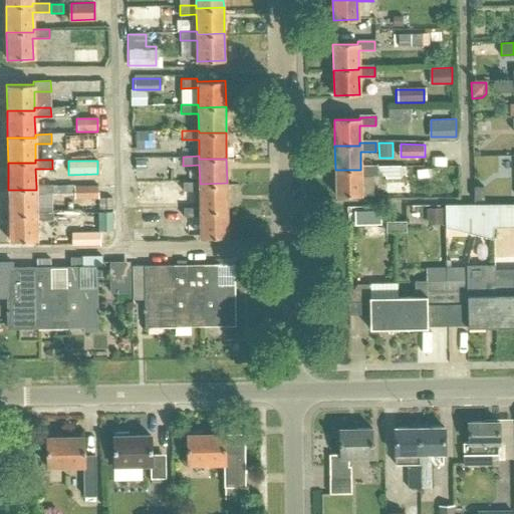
[(360,177),(376,177),(384,177),(384,179),(400,179),(400,167),(376,167),(360,167),(360,170),(335,170),(335,197),(360,196),(360,177)]
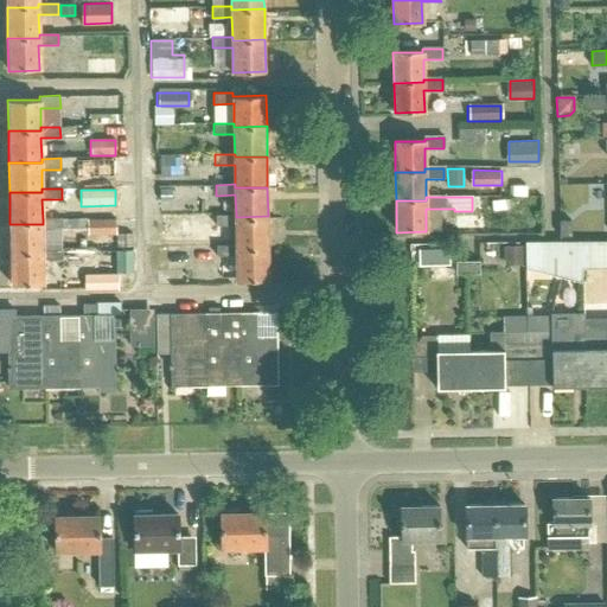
[(268,247),(268,216),(236,217),(236,213),(216,213),(216,225),(236,225),(236,244),(236,247),(268,247)]
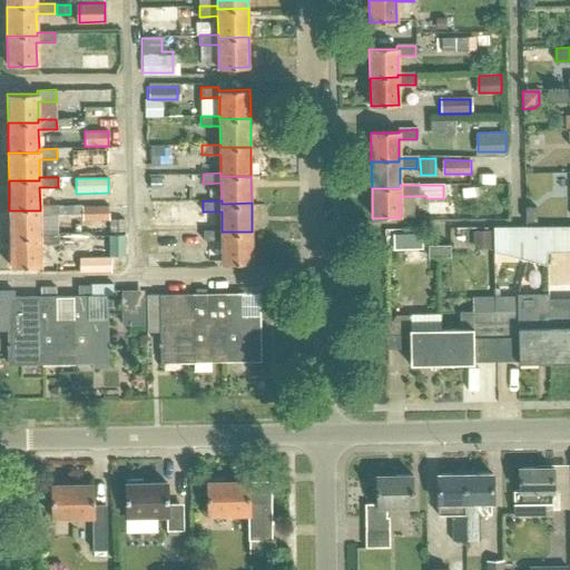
[(40,210),(9,210),(10,238),(40,238),(40,235),(40,217),(58,217),(58,206),(40,207),(40,210)]
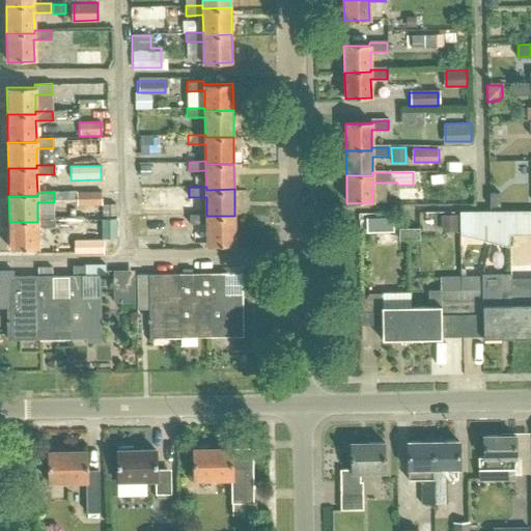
[(101,193),(76,193),(76,206),(101,206),(101,193)]
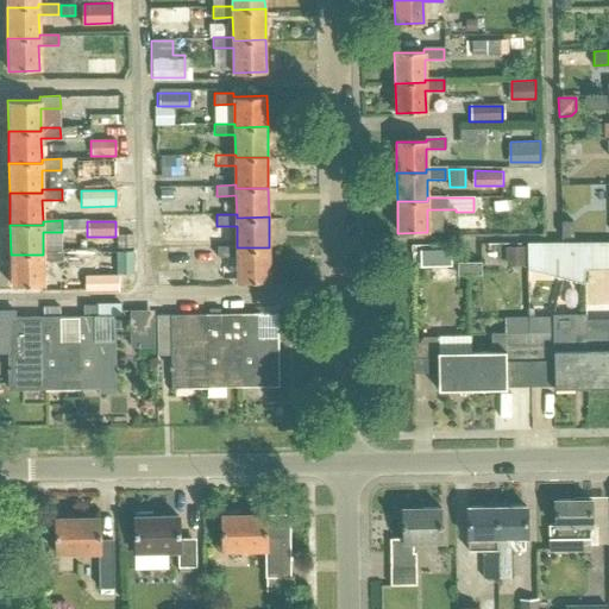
[(562,221),(562,237),(573,237),(572,221),(562,221)]
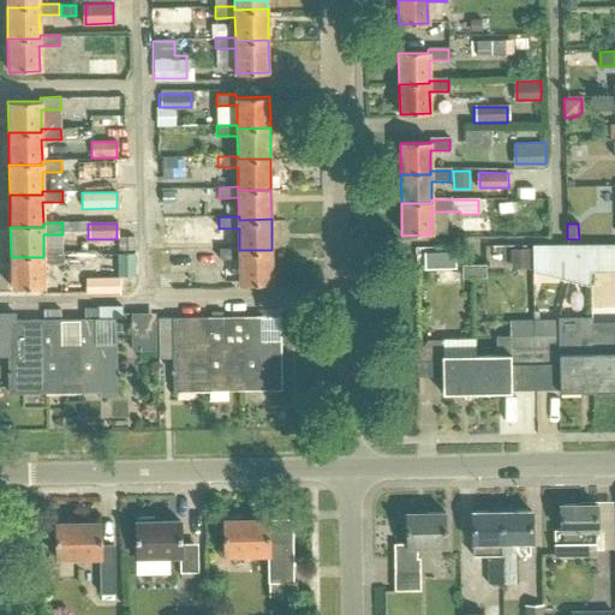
[(530,245),(531,273),(589,288),(587,245),(530,245)]
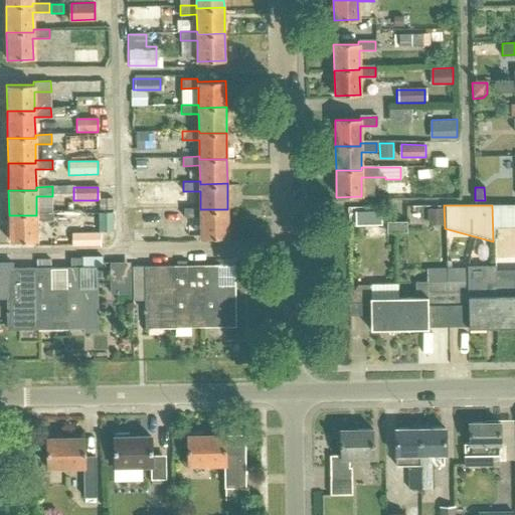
[(200,207),(184,207),(184,216),(200,216),(201,238),(228,237),(227,209),(200,209),(200,207)]
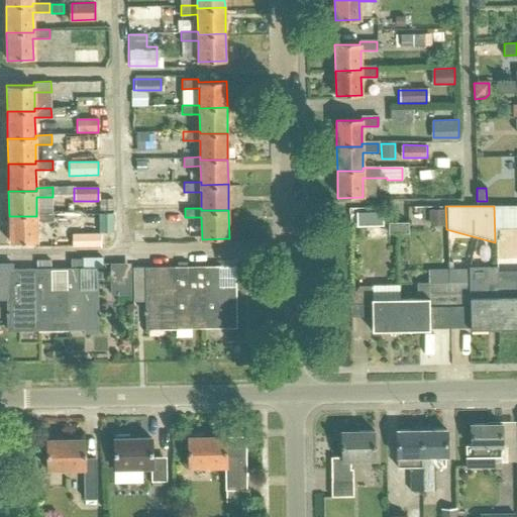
[(430,210),(430,226),(445,226),(445,209),(430,210)]
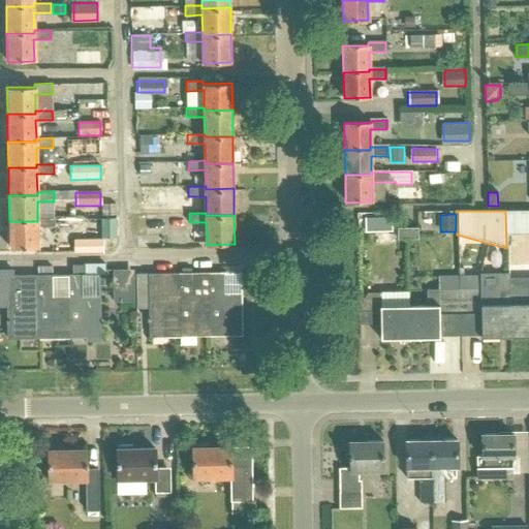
[(393,230),(392,217),(366,217),(366,230),(393,230)]
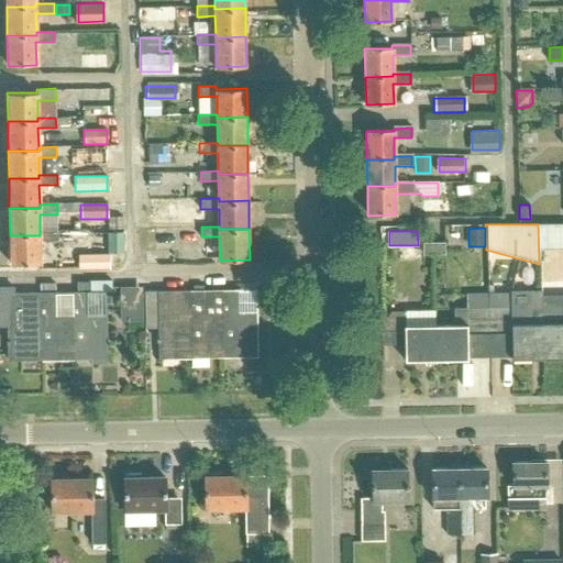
[(40,235),(10,235),(10,265),(41,264),(40,242),(57,242),(57,232),(40,232),(40,235)]
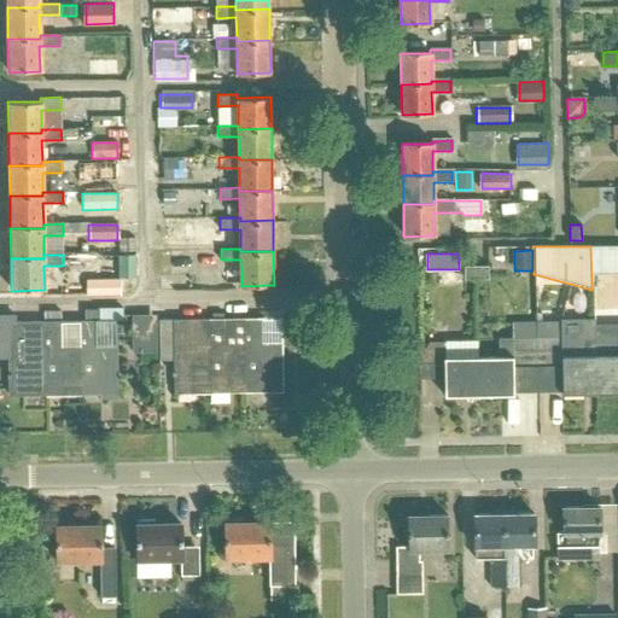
[(487,266),(464,267),(464,280),(488,279),(487,266)]
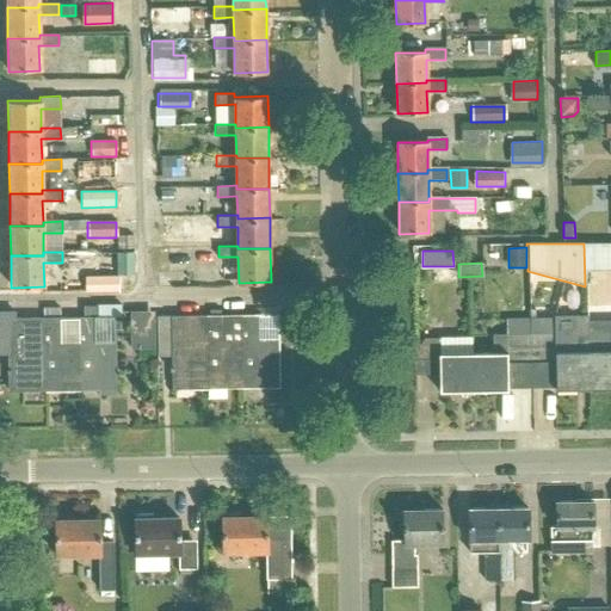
[(44,309),(44,320),(60,319),(60,308),(44,309)]
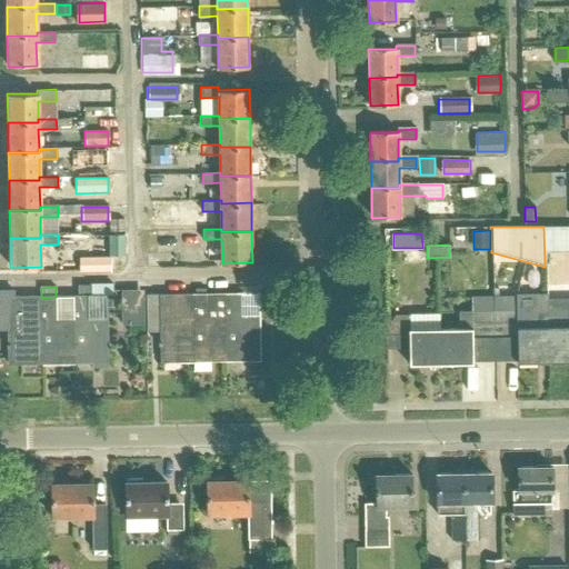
[(42,366),(41,320),(41,298),(13,298),(13,290),(0,290),(0,320),(7,320),(9,366),(42,366)]
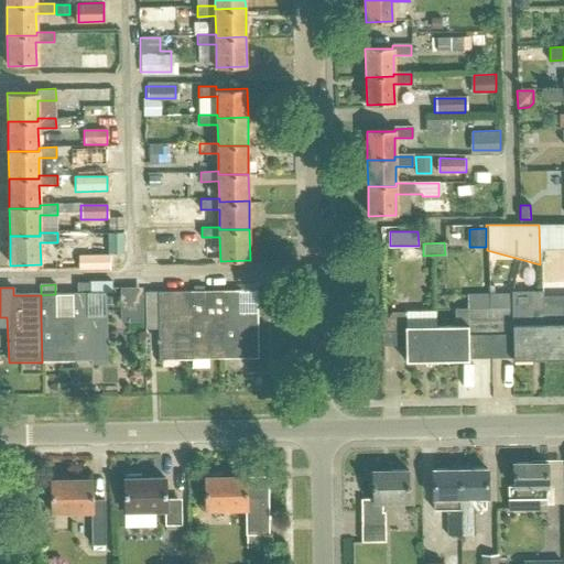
[(119,300),(138,297),(137,288),(118,290),(119,300)]
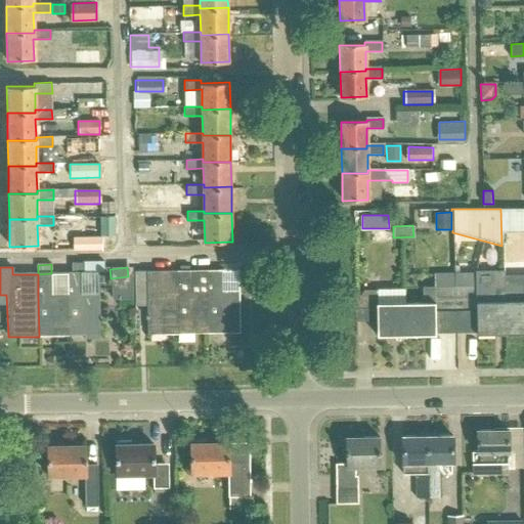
[(474,286),(453,287),(453,298),(453,310),(475,310),(476,334),(505,333),(504,315),(504,287),(503,287),(501,277),(501,269),(473,270),(474,286)]
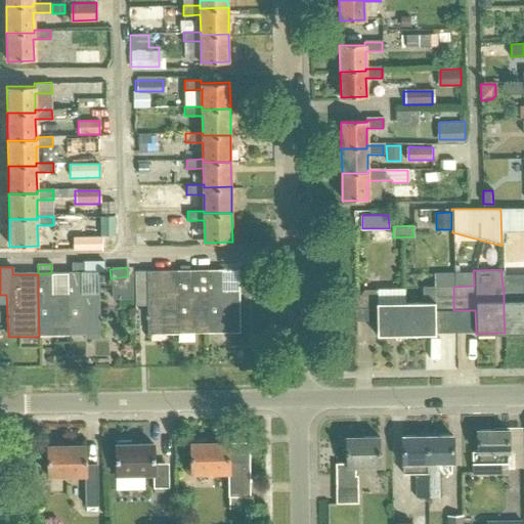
[(208,271),(209,334),(239,334),(238,291),(220,292),(220,270),(208,271)]
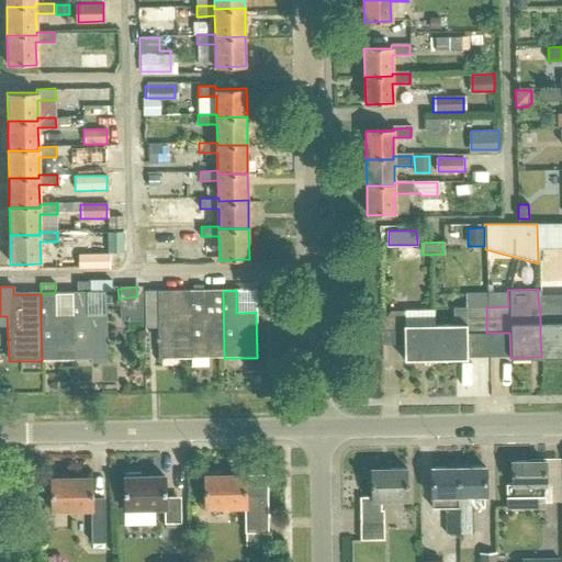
[(190,291),(190,313),(191,359),(224,358),(223,291),(204,291),(190,291)]
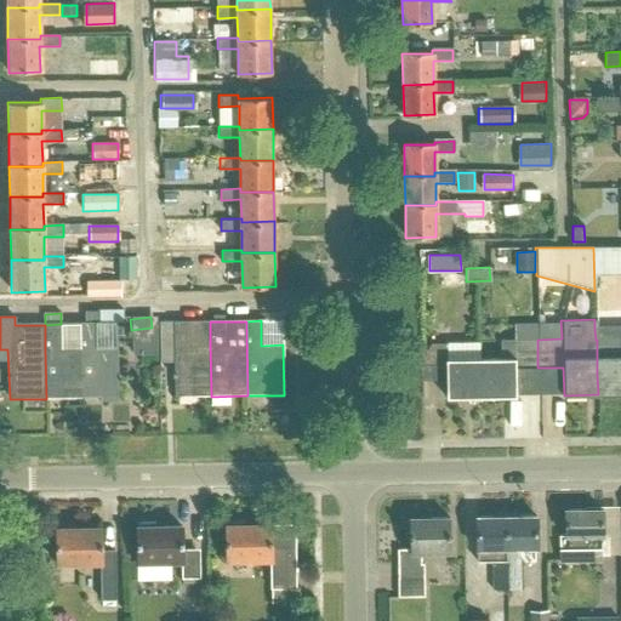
[(189,323),(174,323),(176,398),(211,397),(210,346),(189,347),(189,323)]
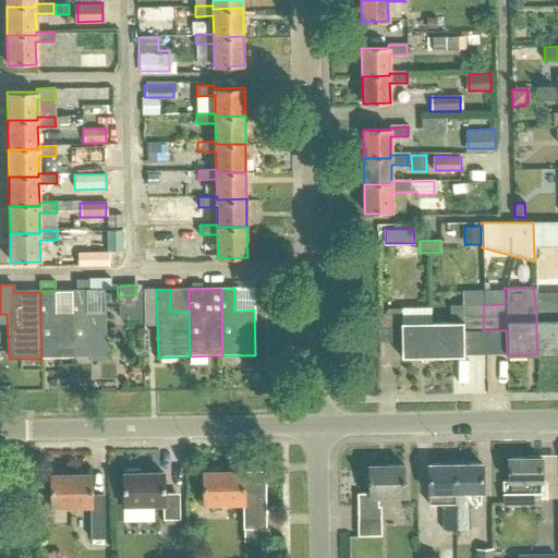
[(55,291),(40,292),(40,314),(41,359),(74,359),(73,313),(73,291),(55,291)]
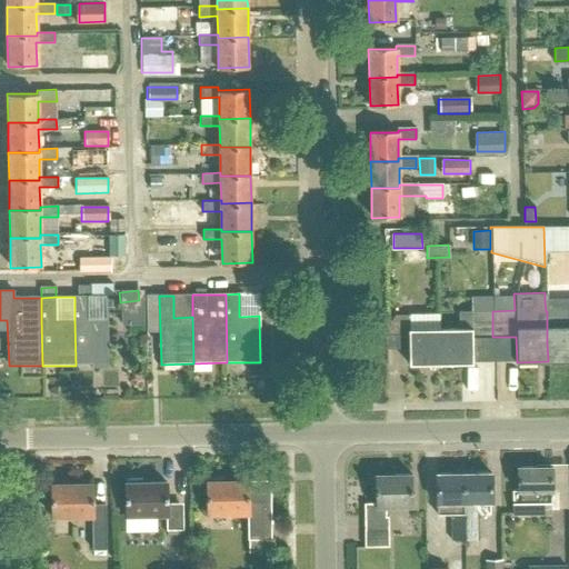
[(75,319),(76,366),(109,365),(108,319),(89,319),(89,297),(75,297),(75,319)]
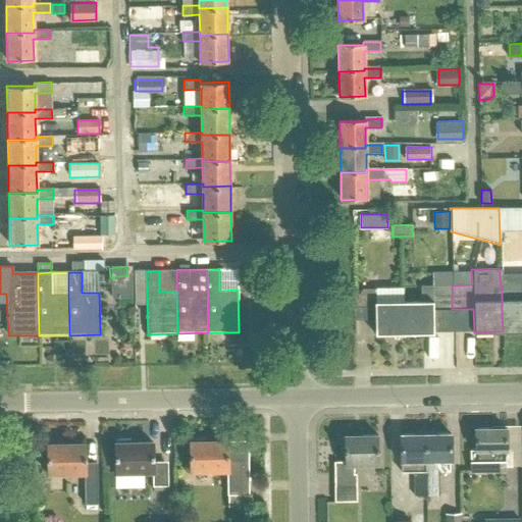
[(521,275),(500,276),(501,285),(502,285),(502,314),(503,331),(521,330),(521,275)]
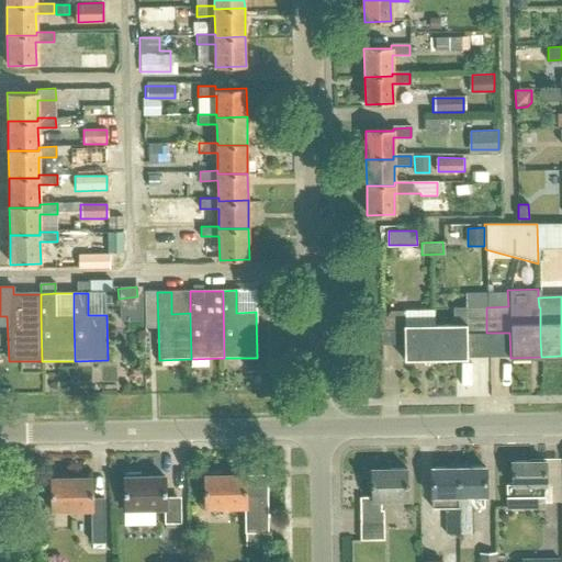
[(465,333),(486,333),(486,319),(486,307),(452,307),(452,325),(434,326),(434,337),(434,345),(433,349),(434,350),(434,359),(465,358),(465,333)]
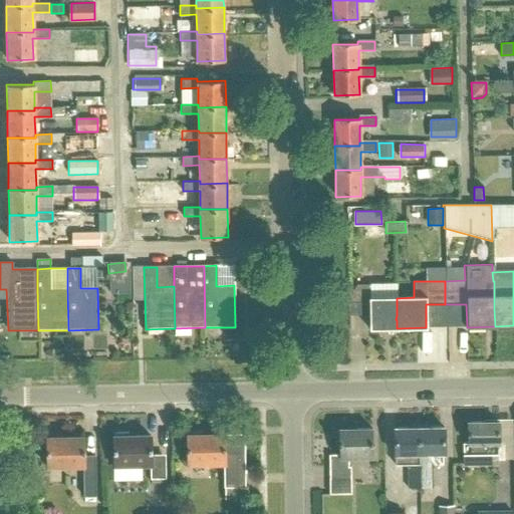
[(397,308),(397,298),(396,283),(367,284),(367,289),(347,289),(347,314),(368,314),(368,328),(397,328),(397,320),(396,319),(397,315),(397,308)]
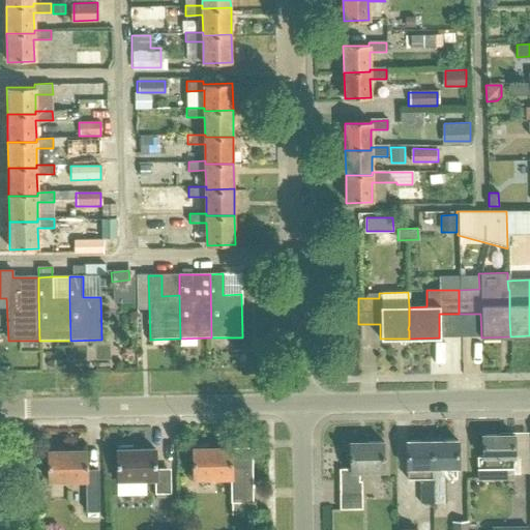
[(513,435),(483,435),(483,451),(475,451),(476,478),(477,478),(477,479),(513,478),(513,475),(520,475),(519,457),(513,457),(513,435)]
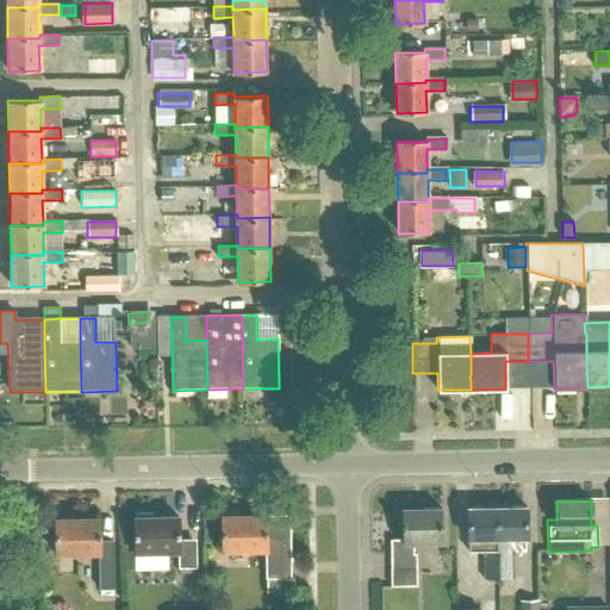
[(498,578),(497,539),(497,505),(468,506),(468,549),(483,549),(483,578),(498,578)]
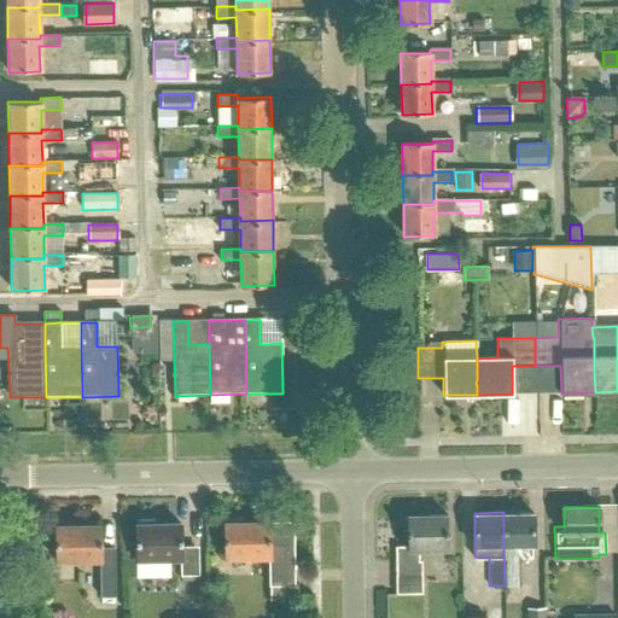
[(503,512),(503,546),(505,586),(519,586),(518,555),(516,555),(516,546),(534,546),(532,512),(503,512)]
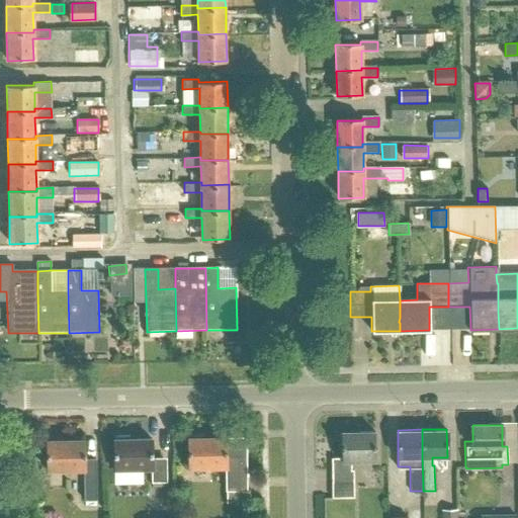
[(340,431),(341,457),(332,457),(332,497),(354,497),(353,469),(351,469),(350,460),(375,460),(374,431),(340,431)]
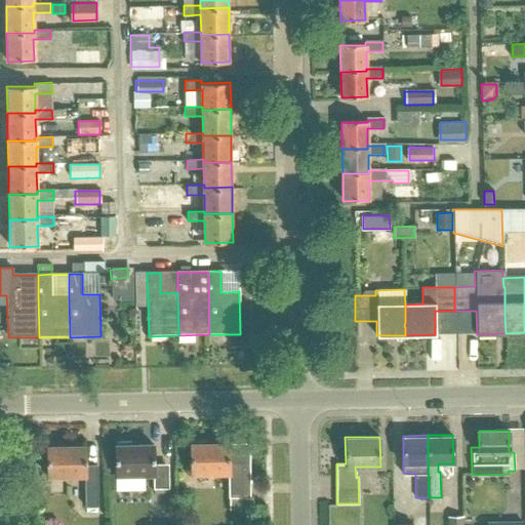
[(191,476),(229,475),(230,509),(253,509),(253,496),(249,496),(248,443),(207,444),(207,440),(192,441),(192,444),(191,444),(191,476)]
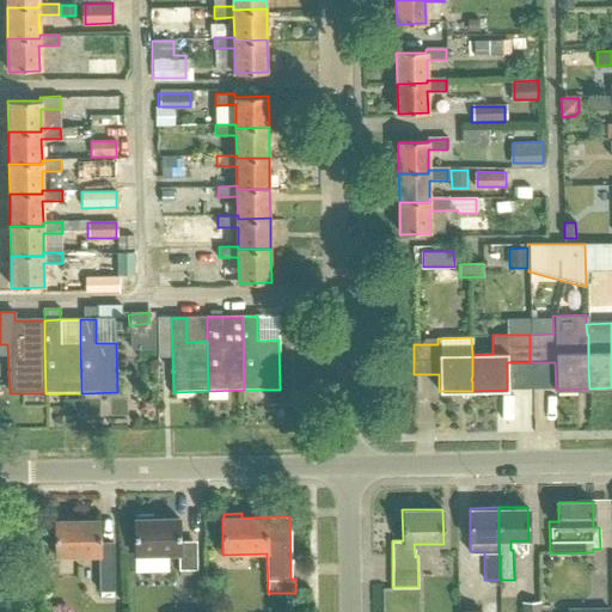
[(153,515),(136,515),(136,520),(134,520),(135,556),(181,556),(181,573),(196,573),(195,542),(181,542),(181,519),(153,519),(153,515)]
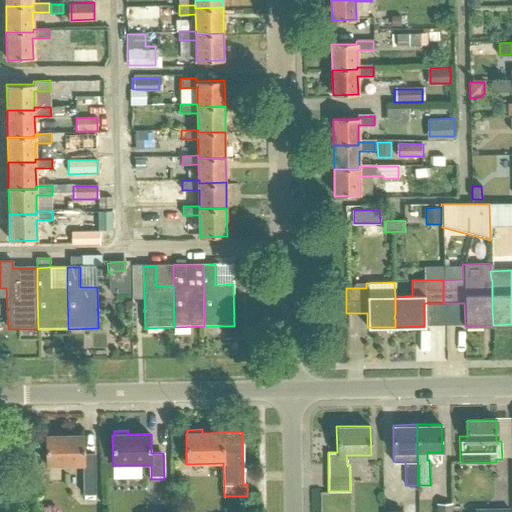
[(95,495),(95,457),(95,455),(84,455),(84,435),(61,436),(61,432),(48,432),(48,436),(46,436),(47,466),(84,465),(84,495),(95,495)]
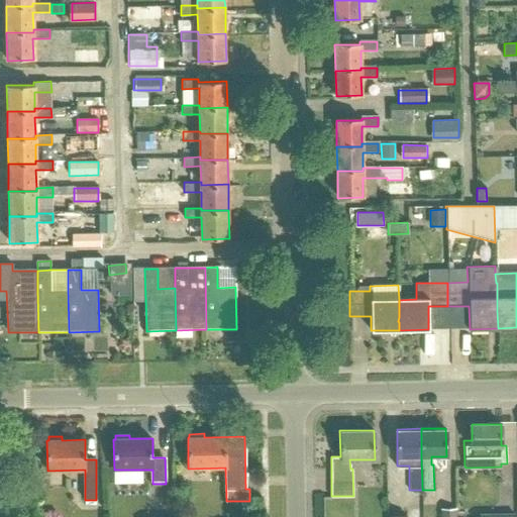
[(440,508),(439,516),(455,516),(455,508),(440,508)]
